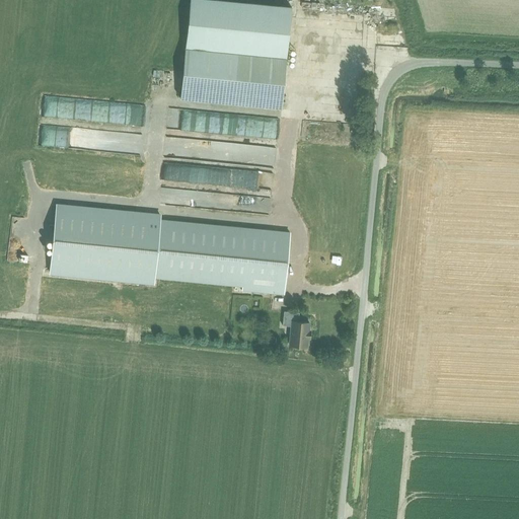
[(282,108),(291,7),(219,0),(190,0),(180,98),(282,108)]
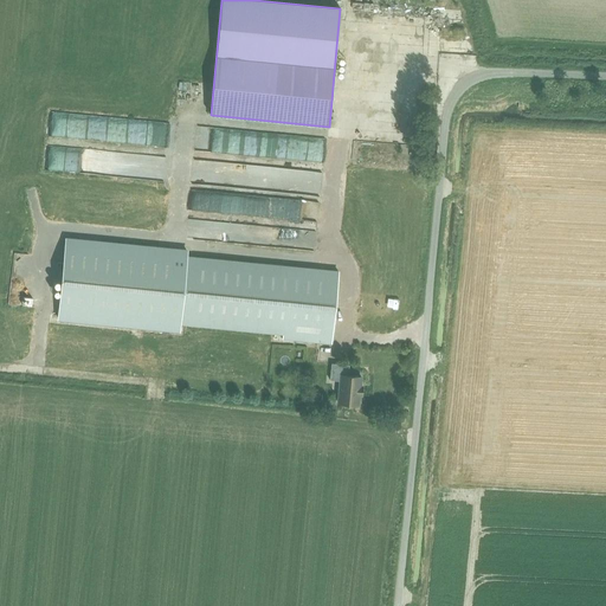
[(314,171),(229,163),(226,189),(313,197),(314,171)]
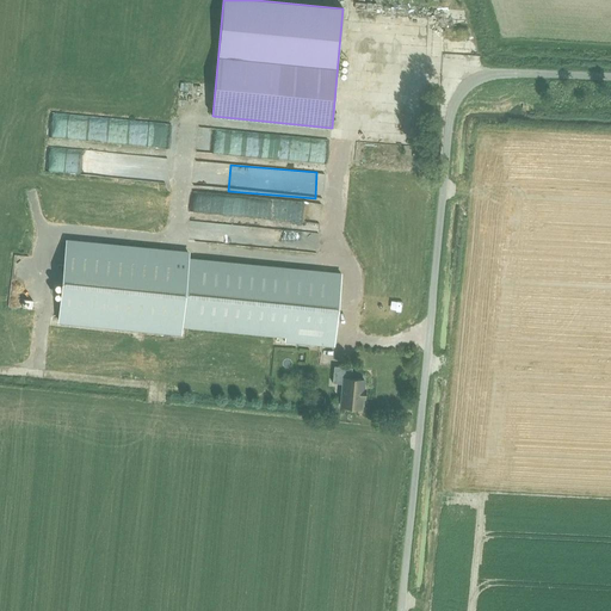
[(186,211),(314,223),(315,203),(189,191),(186,211)]
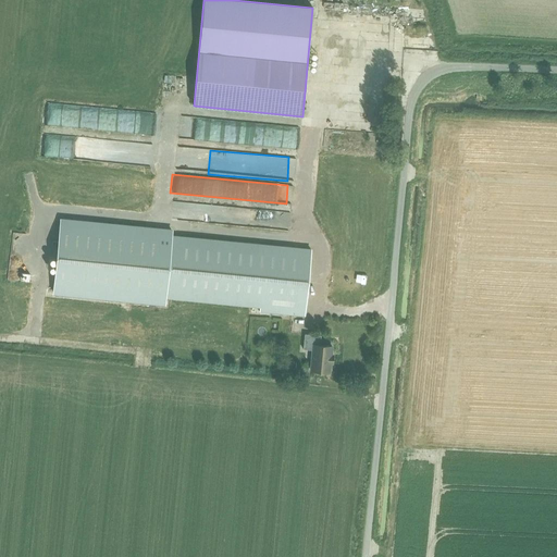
[(286,214),(262,210),(260,225),(284,229),(286,214)]
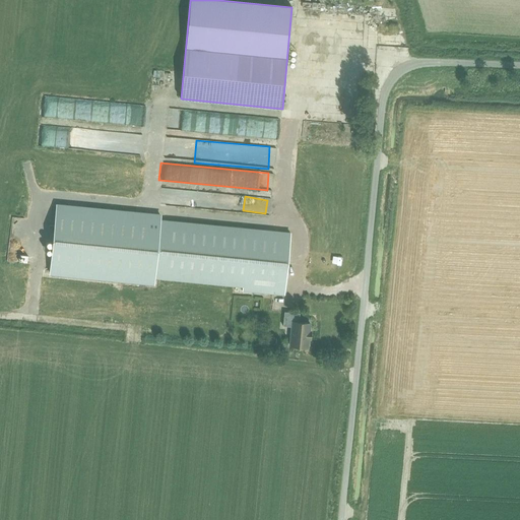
[(59,206),(52,272),(153,283),(153,277),(243,286),(242,291),(284,295),(290,233),(159,220),(159,216),(59,206)]
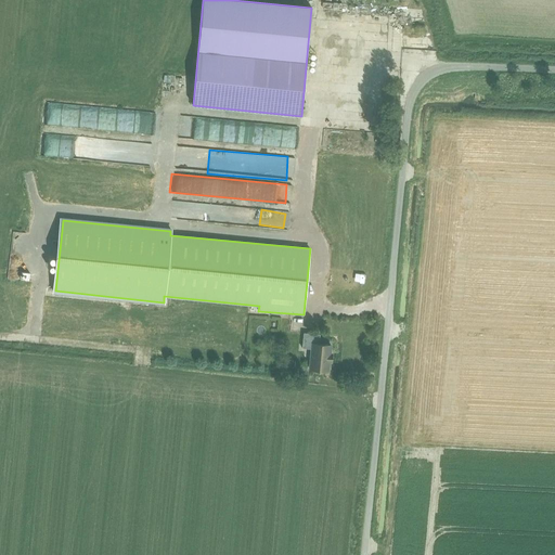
[(17,271),(15,279),(24,281),(26,273),(17,271)]
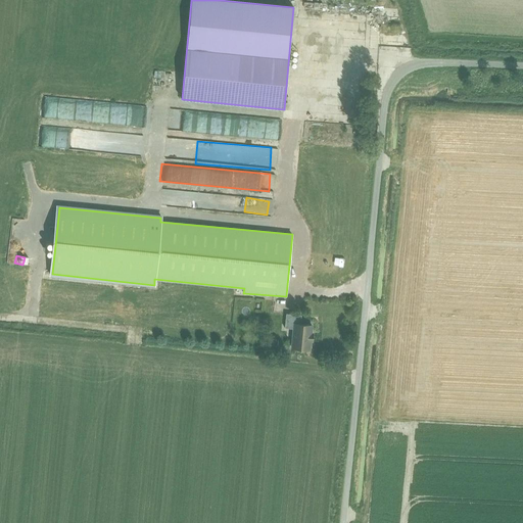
[(223,312),(225,300),(219,299),(217,311),(223,312)]
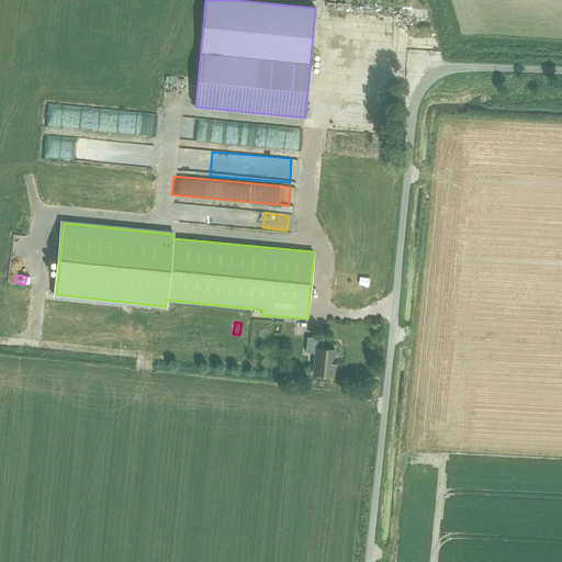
[(315,353),(314,373),(319,374),(321,377),(325,377),(327,374),(333,375),(333,367),(335,367),(336,359),(334,359),(335,349),(323,348),(324,338),(307,337),(306,352),(315,353)]
